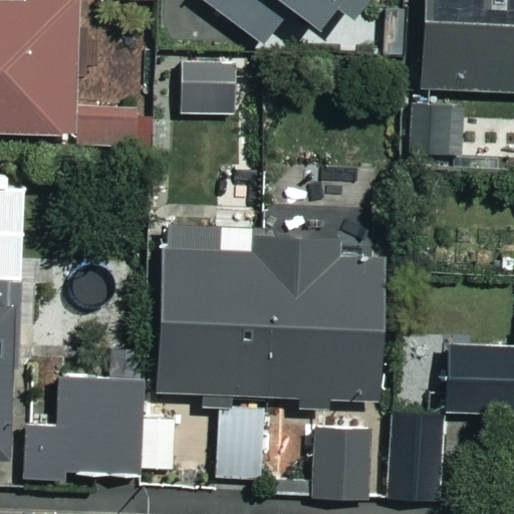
[(201,0),(263,48),(288,15),(326,44),(359,0),(201,0)]
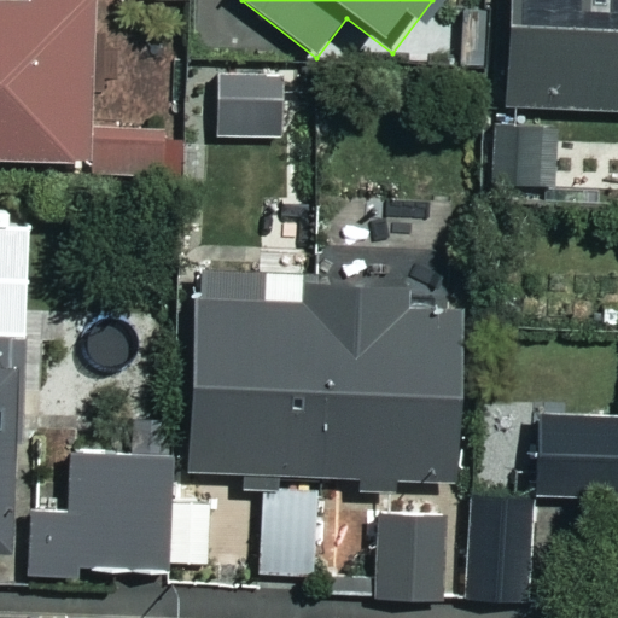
[(617,0),(508,0),(506,112),(617,115),(617,0)]
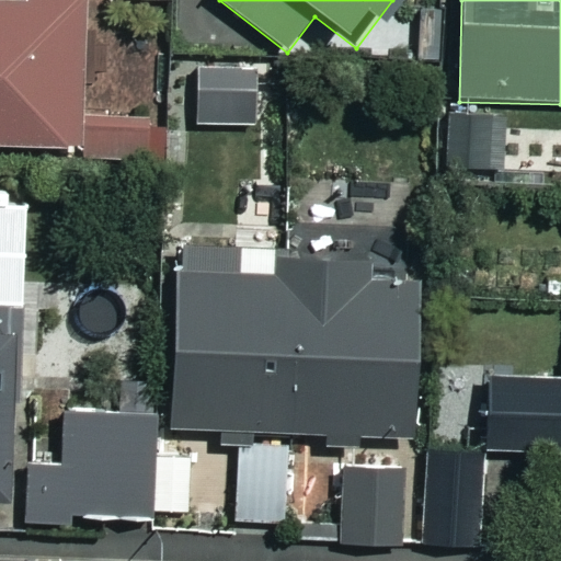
[(0,2),(0,146),(82,146),(80,1),(0,2)]
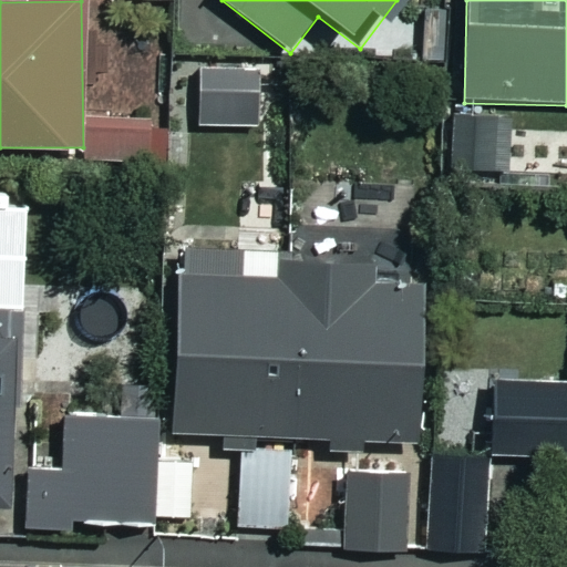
[(272,253),(175,253),(176,440),(416,439),(415,264),(272,265),(272,253)]
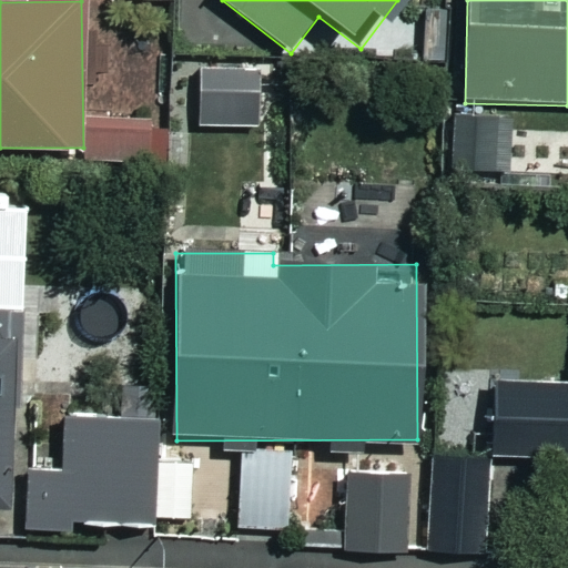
[(0,500),(13,500),(11,413),(34,413),(32,312),(9,313),(8,294),(0,293),(0,500)]
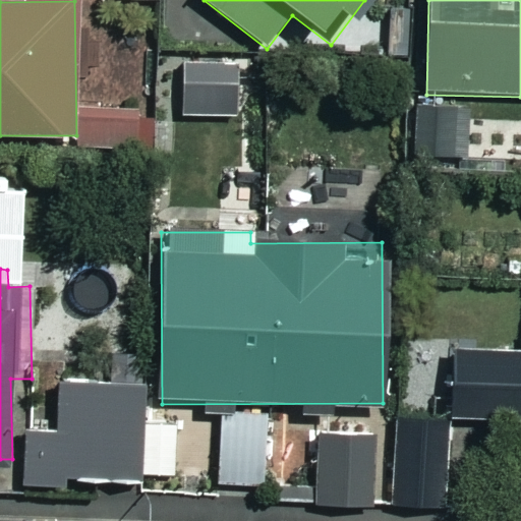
[(520,357),(444,359),(446,424),(520,422),(520,357)]
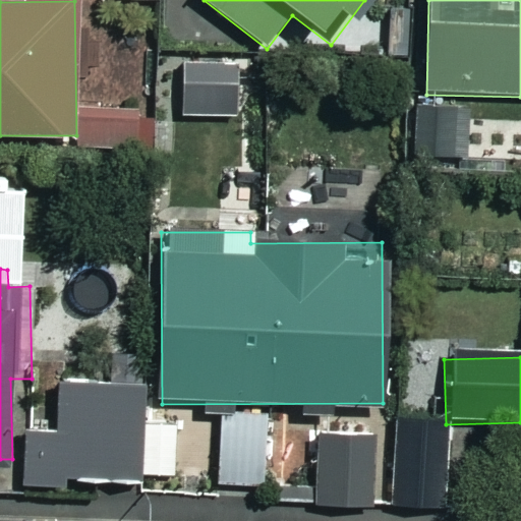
[(145,482),(179,482),(179,419),(147,419),(147,380),(55,381),(55,431),(26,431),(26,493),(145,491),(145,482)]
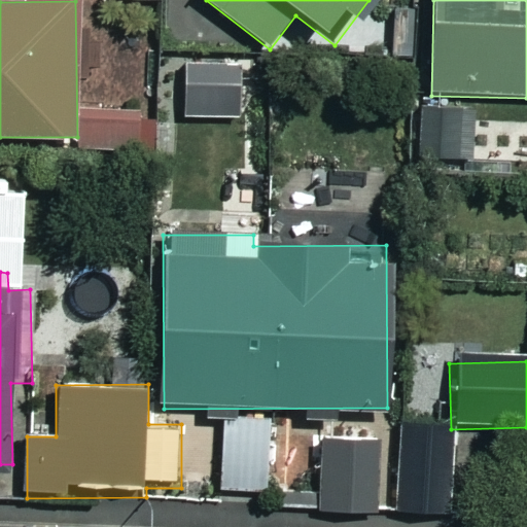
[(218,494),(261,492),(260,478),(269,478),(267,420),(216,421),(218,494)]
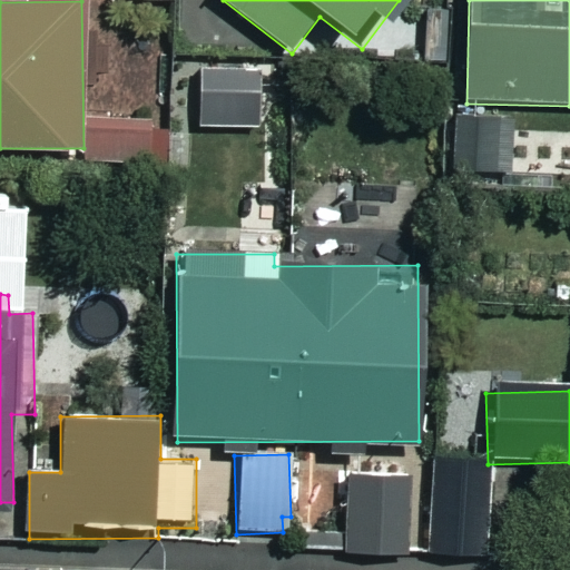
[(482,471),(435,472),(440,557),(485,554),(482,471)]
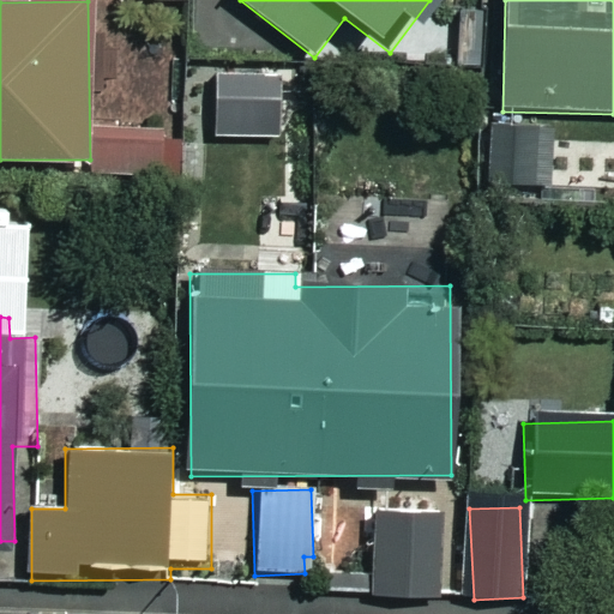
[(439,510),(369,511),(372,599),(441,596),(439,510)]
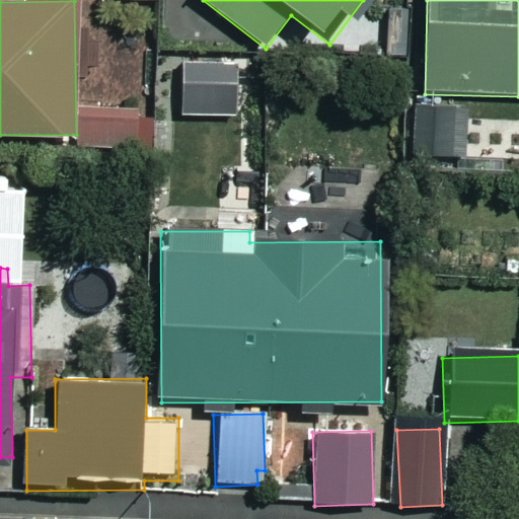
All buildings are outlined.
